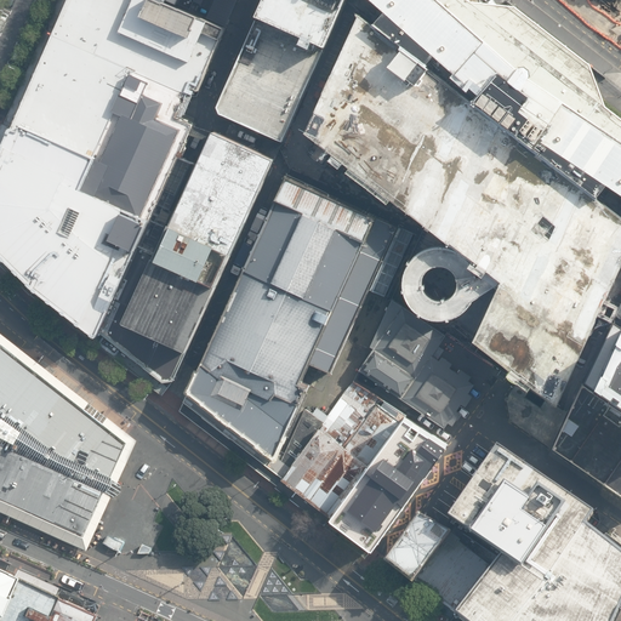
[(165,1),(161,0),(69,0),(0,158),(0,251),(96,332),(140,246),(155,256),(215,134),(182,118),(224,29),(165,1)]
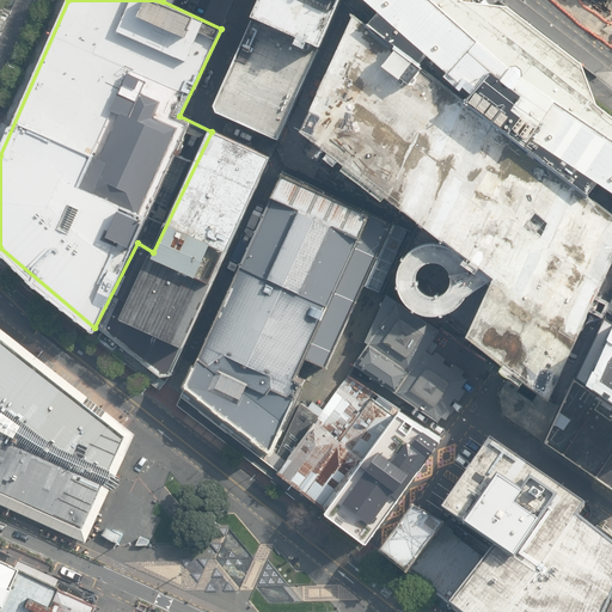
[(267,0),(216,112),(277,140),(338,2),(340,0),(267,0)]
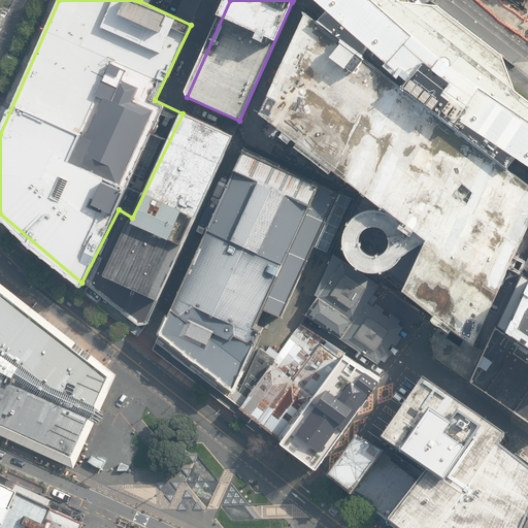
[(293,0),(292,2),(332,40),(509,170),(518,158),(527,165),(527,98),(516,90),(508,71),(503,56),(437,2),(423,1),(407,0),(293,0)]
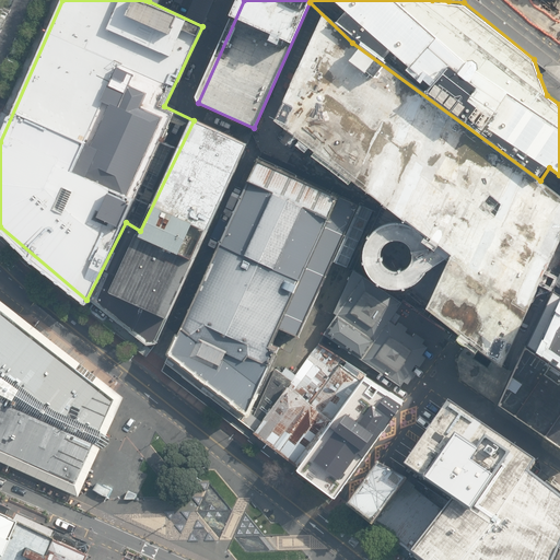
[(352,43),(329,23),(272,116),(282,124),(387,208),(371,238),(365,264),(469,343),(458,357),(461,378),(497,407),(514,374),(501,368),(559,240),(559,195),(540,181),(352,43)]
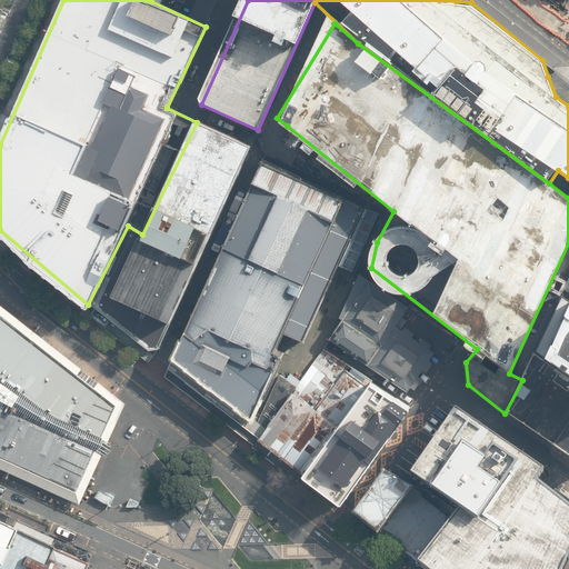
[(252,147),(197,122),(142,235),(128,226),(88,305),(157,353),(252,147)]
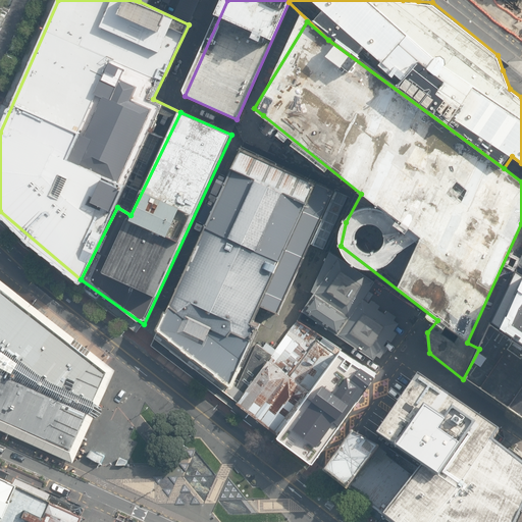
[(335,192),(243,149),(228,178),(173,299),(168,312),(166,311),(157,330),(158,331),(154,338),(192,367),(229,396),(239,403),(268,362),(276,350),(267,343),(263,348),(258,344),(240,383),(237,382),(244,368),(243,367),(242,367),(261,324),(255,322),(262,307),(278,314),(335,192)]
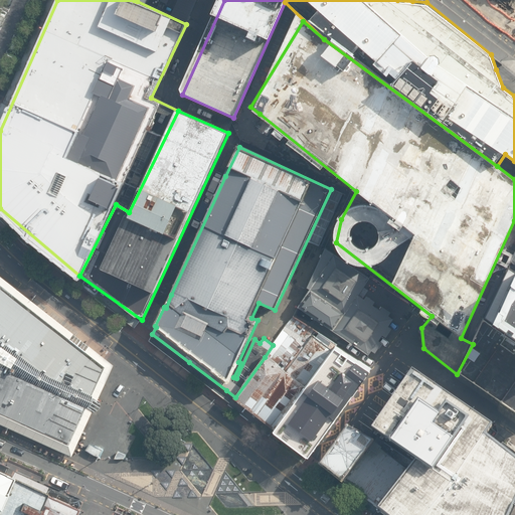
[(311,291),(301,305),(372,358),(393,324),(356,298),(366,282),(328,255),(323,252),(307,288),(311,291)]
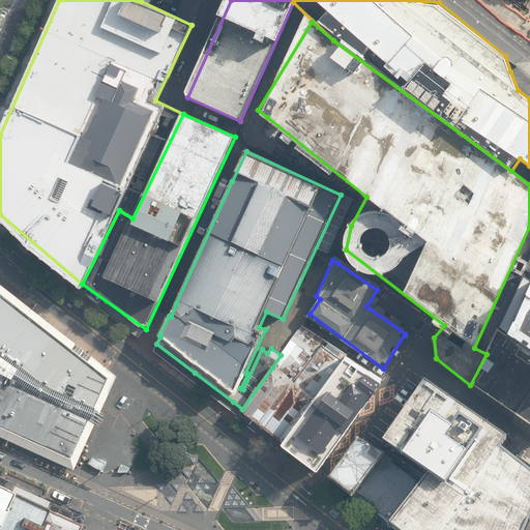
[(529,280),(522,275),(499,324),(502,326),(529,345),(529,280)]
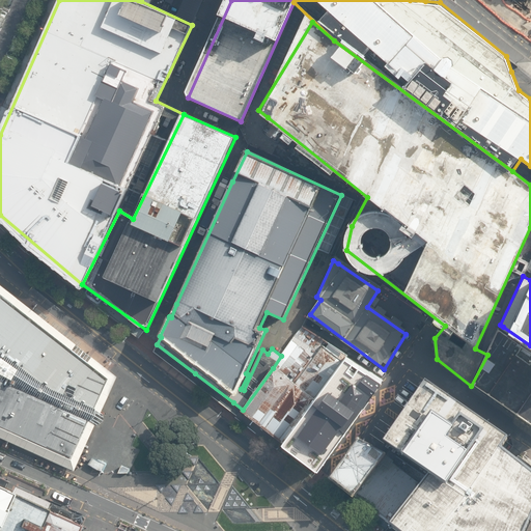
[(104,379),(0,297),(0,429),(68,462),(89,416),(105,381),(104,379)]
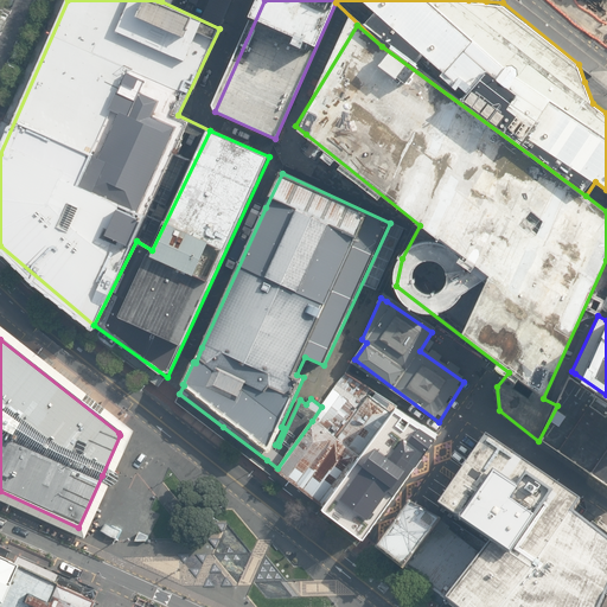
[(34,356),(50,368),(55,362),(39,350),(34,356)]
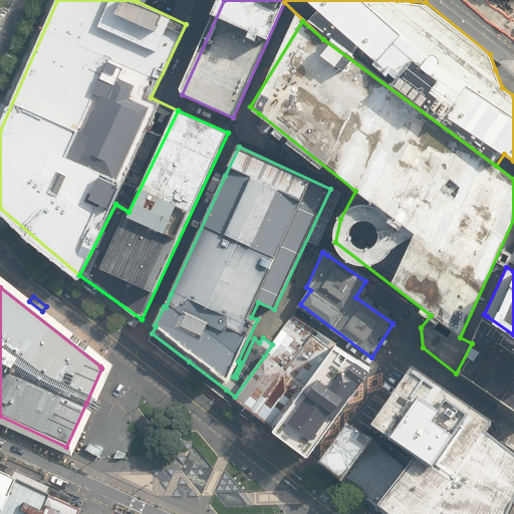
[(48,316),(73,335),(76,330),(52,311),(48,316)]
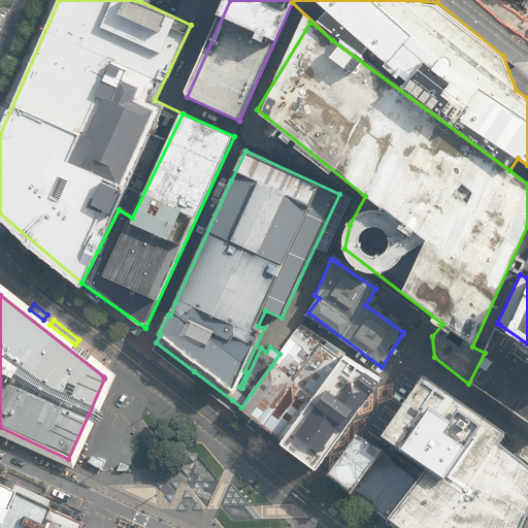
[(293,381),(325,339),(301,324),(279,354),(271,366),(293,381)]
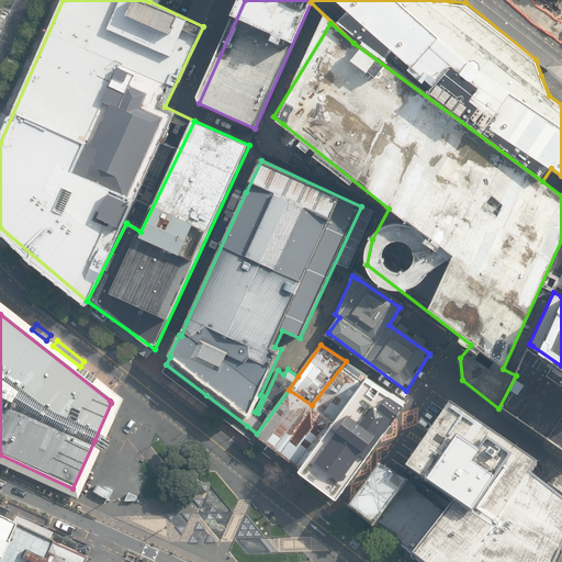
[(561,366),(532,346),(516,375),(498,408),(561,448),(561,366)]
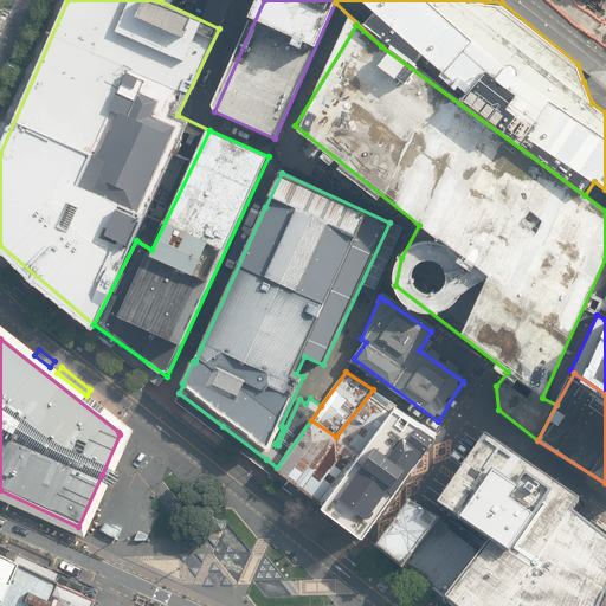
[(361,455),(395,405),(373,389),(336,437),(361,455)]
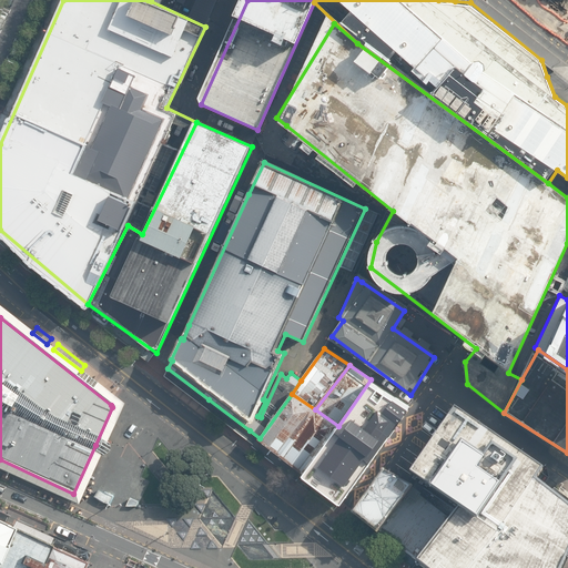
[(342,504),(411,407),(371,379),(338,426),(304,475),(302,476),(342,504)]
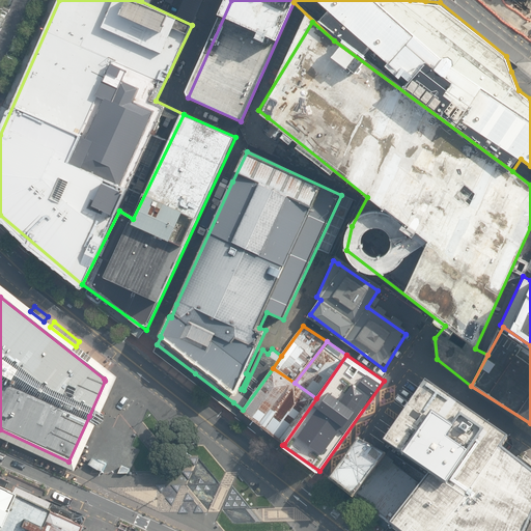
[(242,411),(284,444),(316,398),(295,383),(273,368),(243,410),(242,411)]
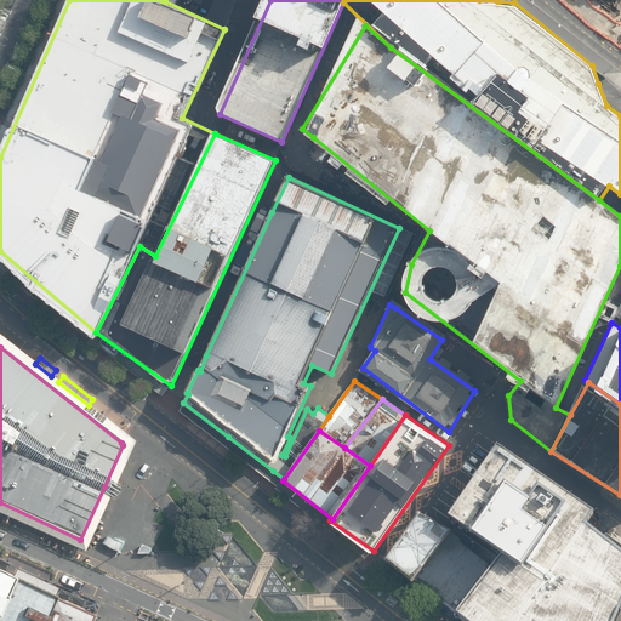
[(471,542),(502,563),(495,571),(460,617),(459,620),(610,620),(620,599),(620,550),(586,525),(592,511),(499,446),(448,522),(473,540),(471,542)]
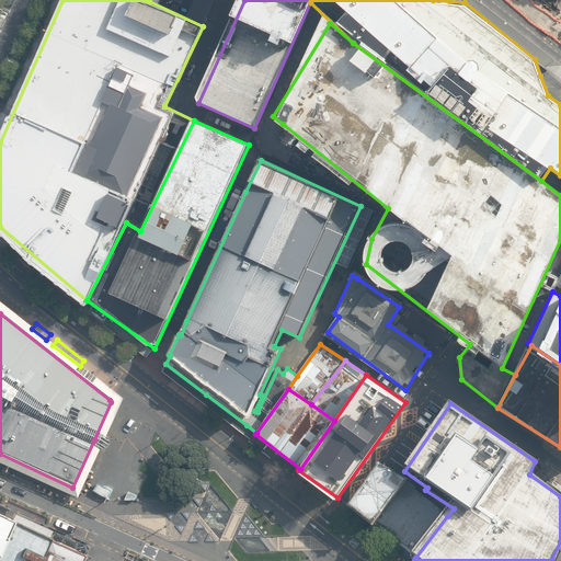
[(377,528),(409,483),(380,468),(347,512),(374,531),(377,528)]
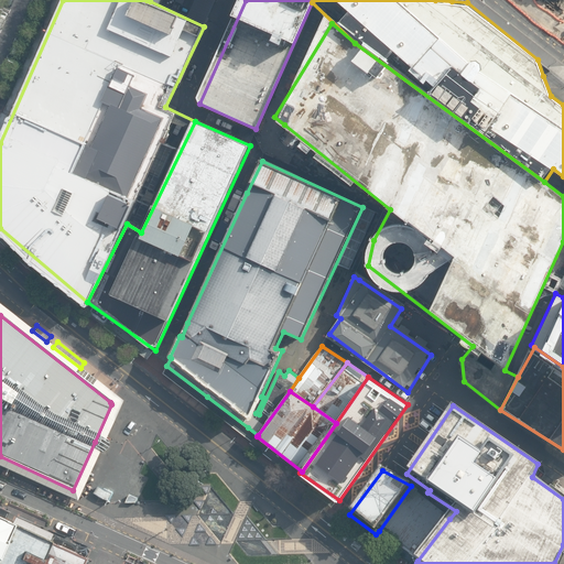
[(109,501),(112,494),(104,489),(99,486),(94,494),(99,497),(109,501)]
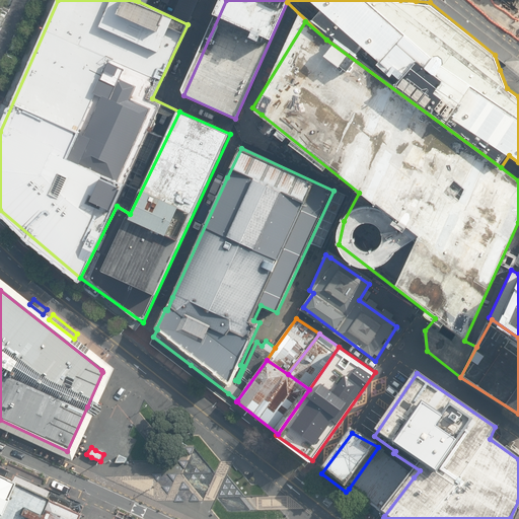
[(384,516),(414,477),(383,455),(385,452),(378,447),(349,489),(384,516)]
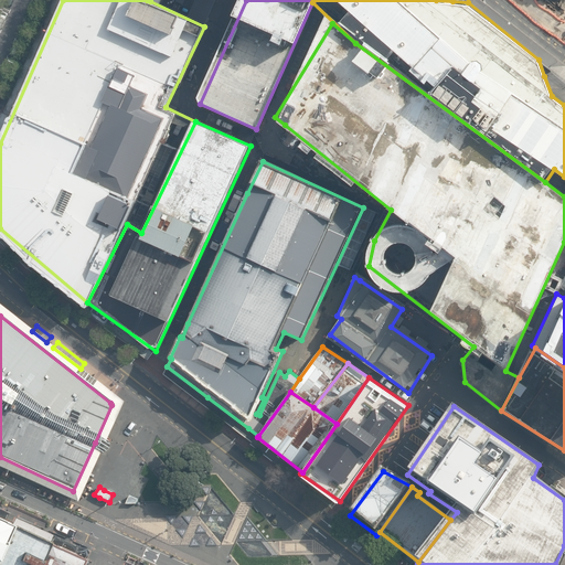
[(130,494),(126,504),(136,504),(137,502),(139,498),(130,494)]
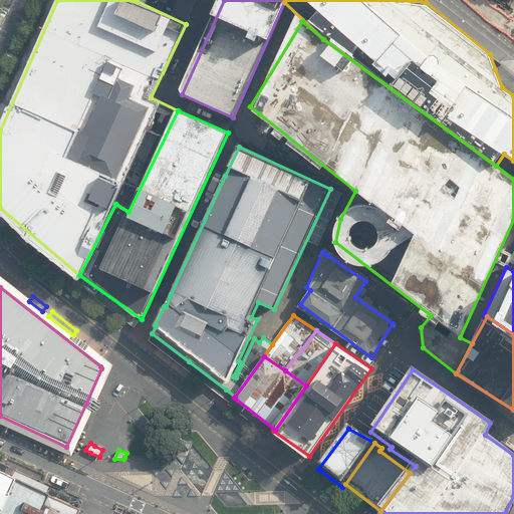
[(0,508),(15,475),(0,467),(0,508)]
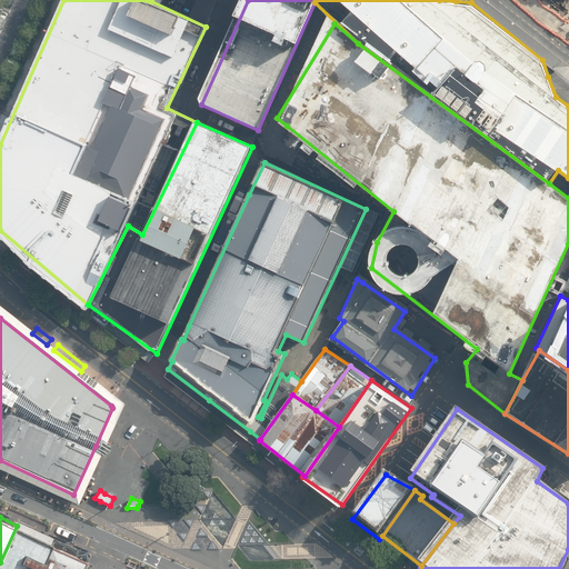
[(0,568),(42,568),(55,543),(17,526),(0,562),(0,568)]
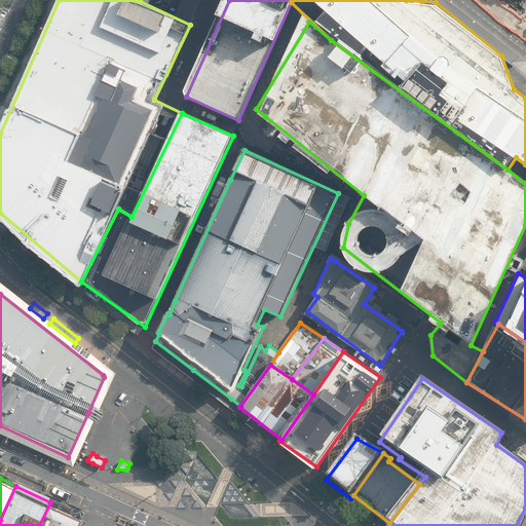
[(81,525),(85,518),(50,502),(39,525),(81,525)]
